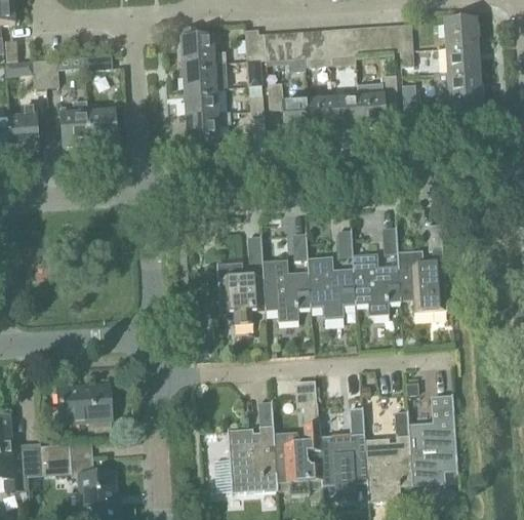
[(0,0),(0,37),(3,38),(3,25),(15,24),(15,23),(19,22),(18,8),(14,9),(13,0),(0,0)]
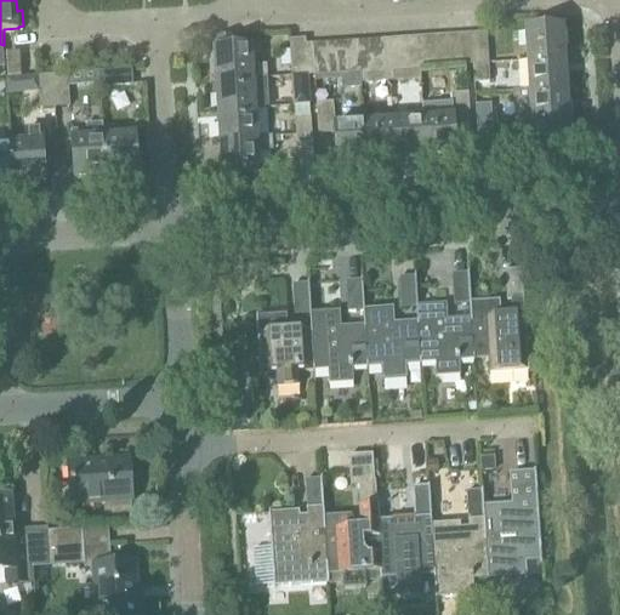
[(528,56),(566,53),(563,23),(525,26),(528,56)]
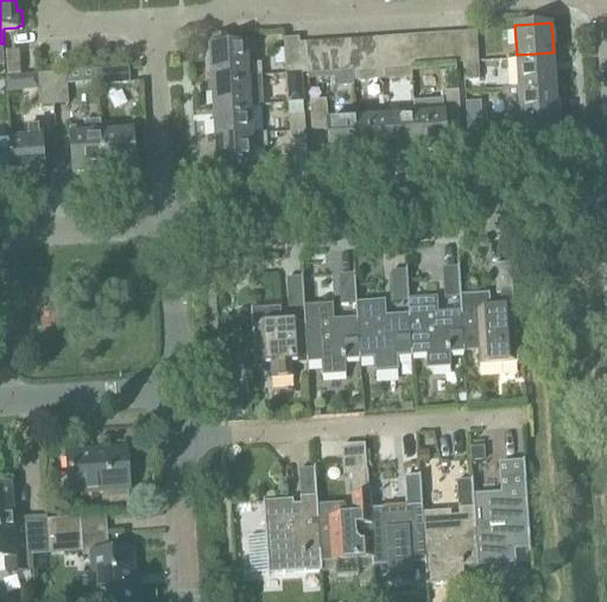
[(463,59),(478,58),(476,29),(454,30),(456,59),(463,59)]
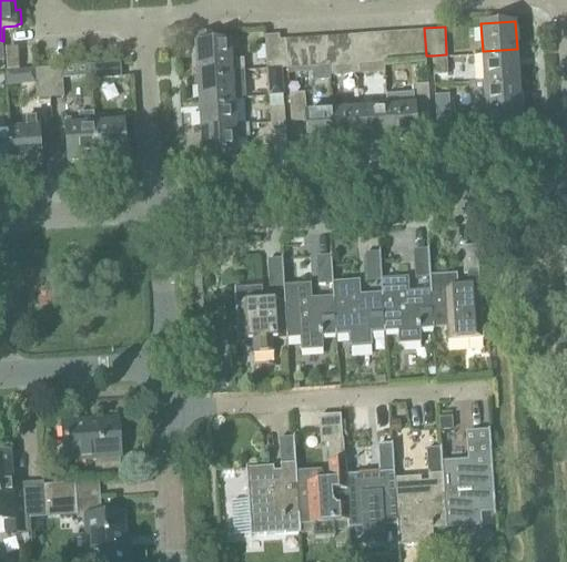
[(413,57),(426,55),(424,28),(411,29),(413,57)]
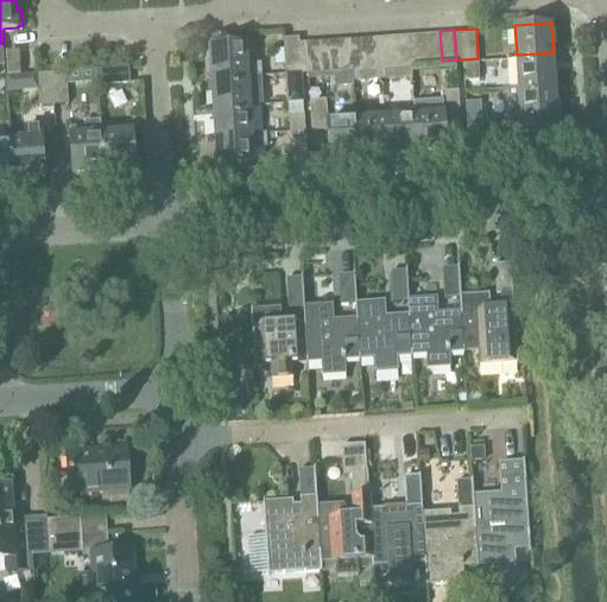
[(415,62),(428,61),(425,31),(412,32),(415,62)]
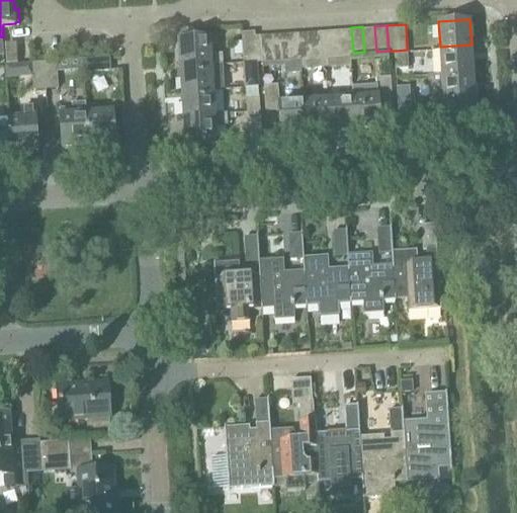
[(364,52),(376,52),(374,26),(362,26),(364,52)]
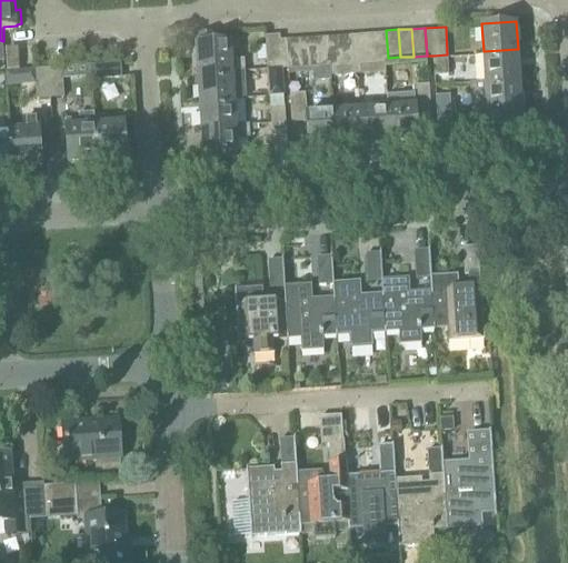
[(386,58),(388,58),(386,30),(372,31),(374,59),(386,58)]
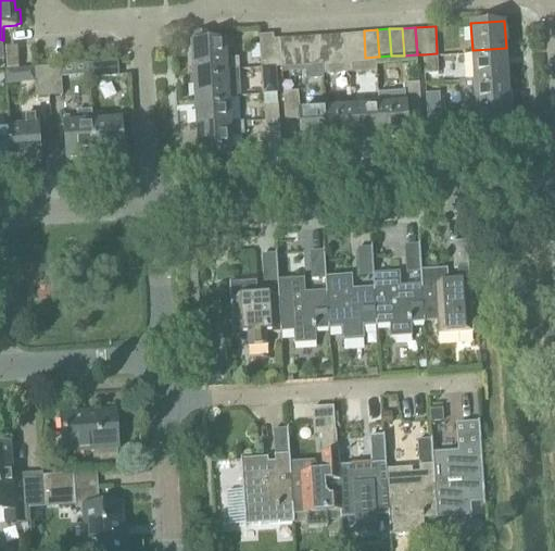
[(210,30),(192,32),(192,41),(191,41),(191,44),(187,44),(188,58),(192,58),(192,69),(239,65),(238,55),(226,57),(225,39),(211,40),(210,30)]
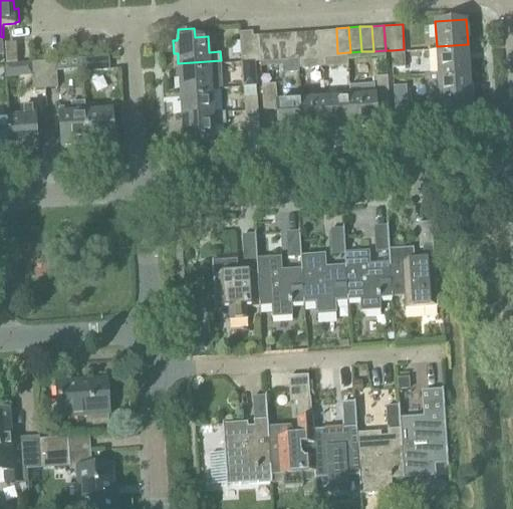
[(337,53),(336,28),(325,28),(327,54),(334,53),(337,53)]
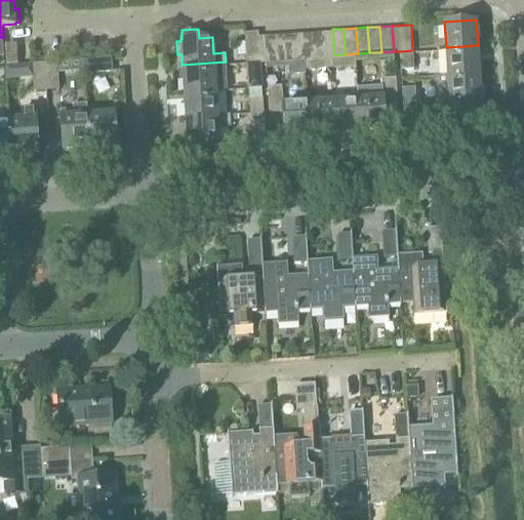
[(319,30),(305,31),(307,56),(320,55),(319,30)]
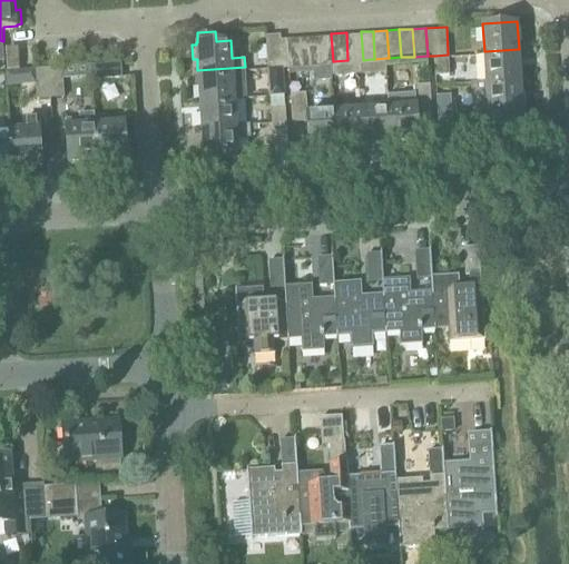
[(359,32),(346,32),(347,60),(360,59),(359,32)]
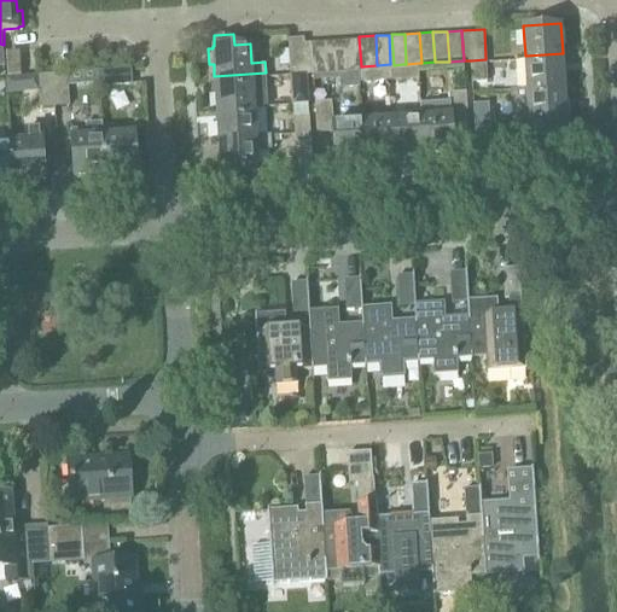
[(359,36),(344,38),(347,68),(361,66),(359,36)]
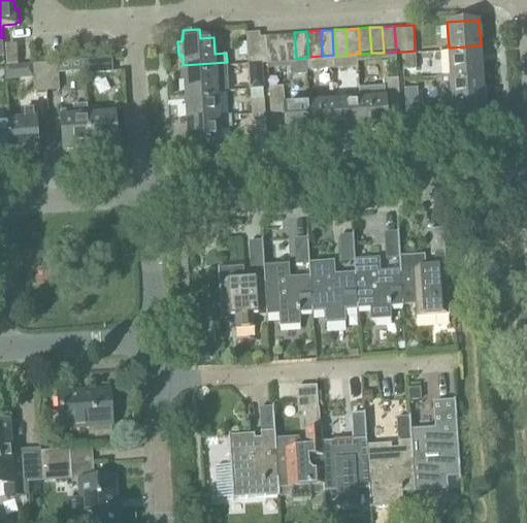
[(294,32),(281,33),(282,59),(296,58),(294,32)]
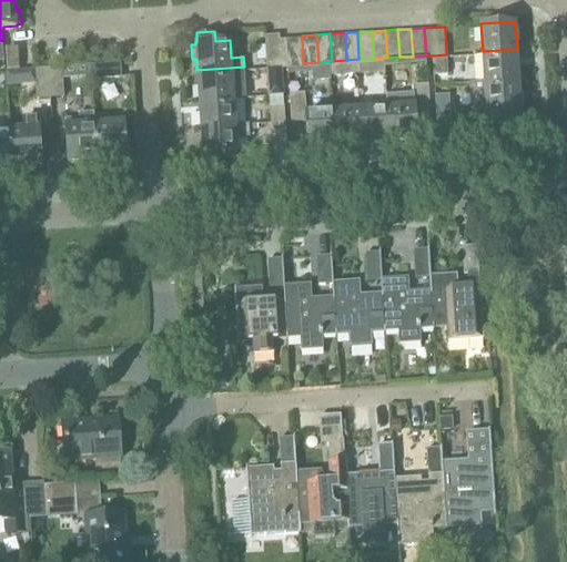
[(302,36),(286,37),(287,63),(287,64),(303,63),(302,36)]
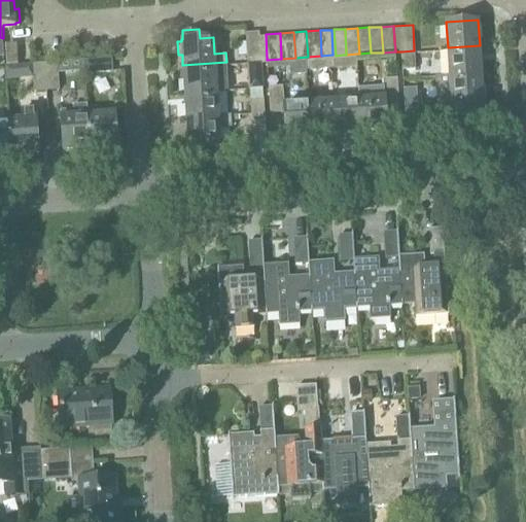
[(263,59),(267,59),(266,34),(252,35),(253,60),(263,59)]
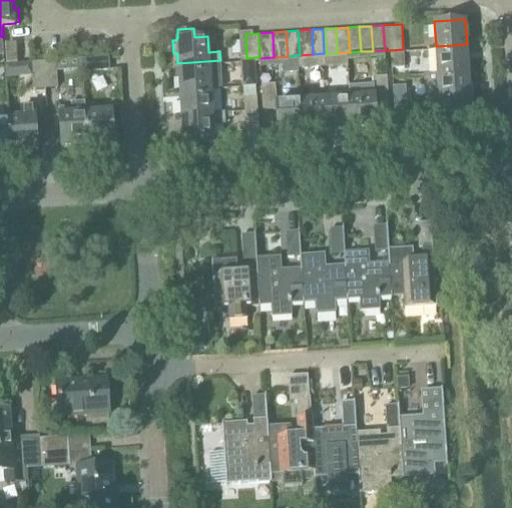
[(438,71),(469,69),(467,44),(436,46),(438,71)]
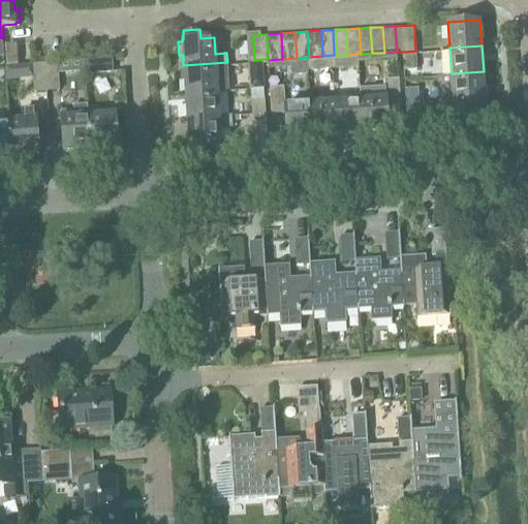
[(415,51),(403,52),(404,67),(416,67),(415,51)]
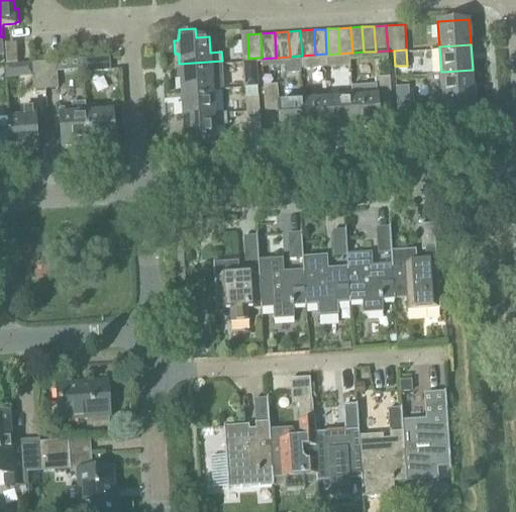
[(350,63),(350,53),(339,54),(336,54),(337,63),(350,63)]
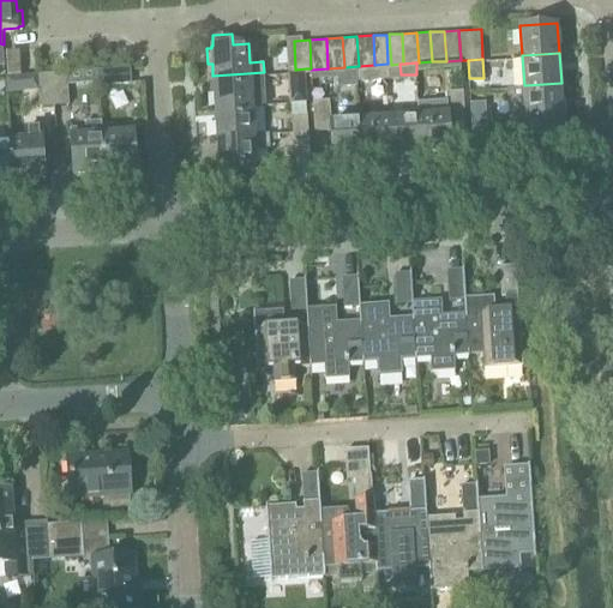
[(100,83),(132,82),(131,65),(98,67),(100,83)]
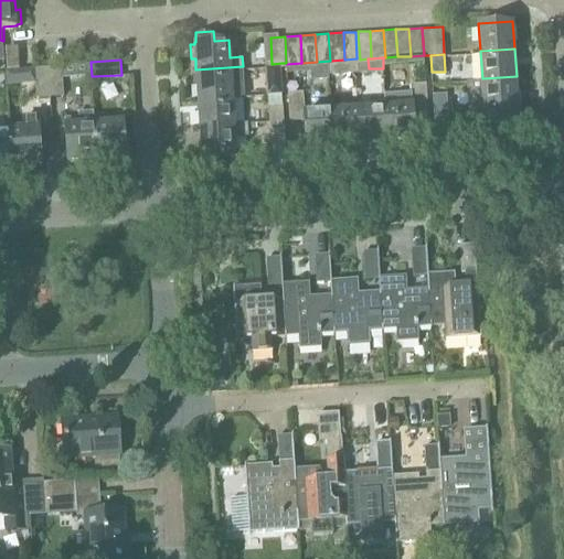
[(355,60),(328,62),(329,72),(357,70),(355,60)]
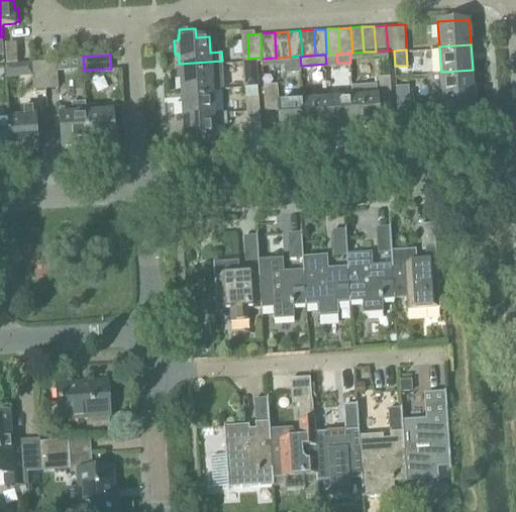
[(44,60),(46,88),(59,87),(58,59),(44,60)]
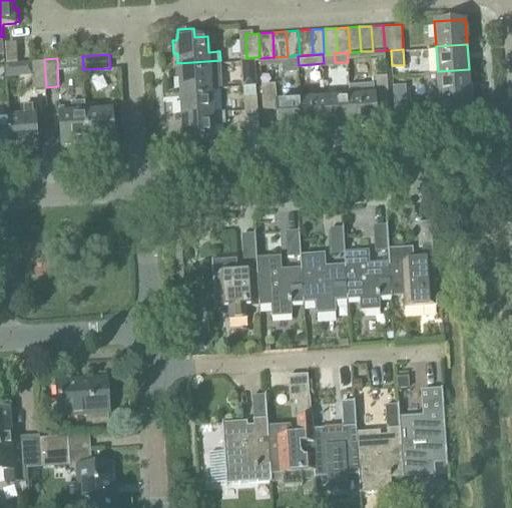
[(34,87),(46,87),(44,59),(33,59),(34,87)]
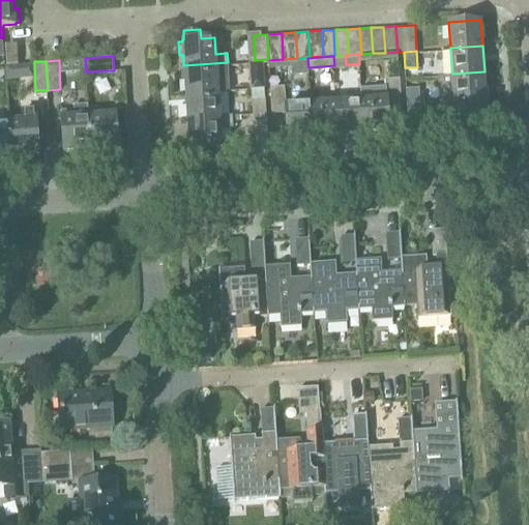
[(185,90),(217,88),(229,88),(228,62),(183,65),(185,90)]
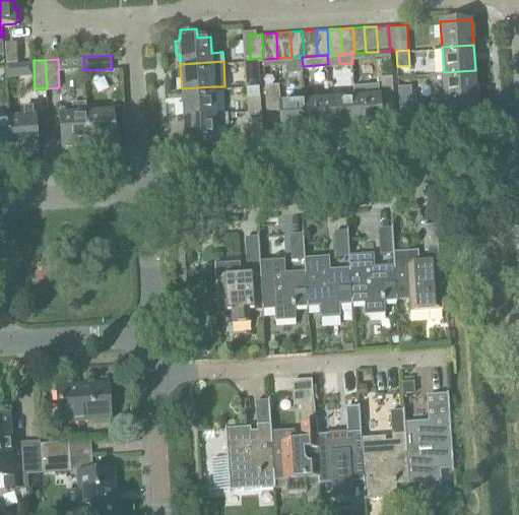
[(433,99),(476,95),(475,70),(444,72),(431,72),(433,99)]
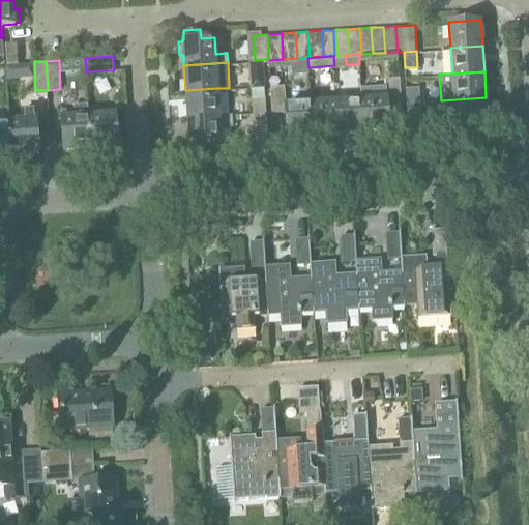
[(264,77),(252,78),(252,86),(265,85),(264,77)]
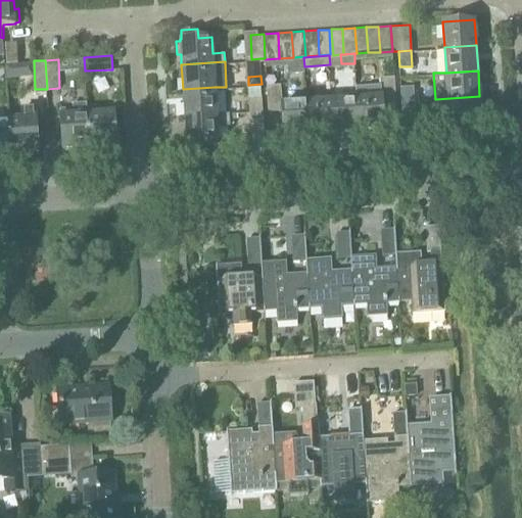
[(357,97),(359,130),(384,128),(382,102),(395,101),(394,76),(380,77),(381,84),(356,85),(357,97)]
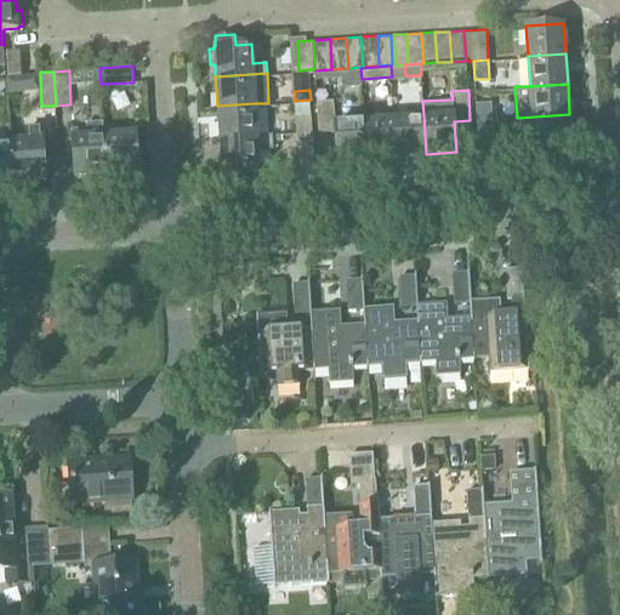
[(367,158),(364,119),(334,121),(333,98),(316,100),(318,130),(335,129),(336,160),(367,158)]
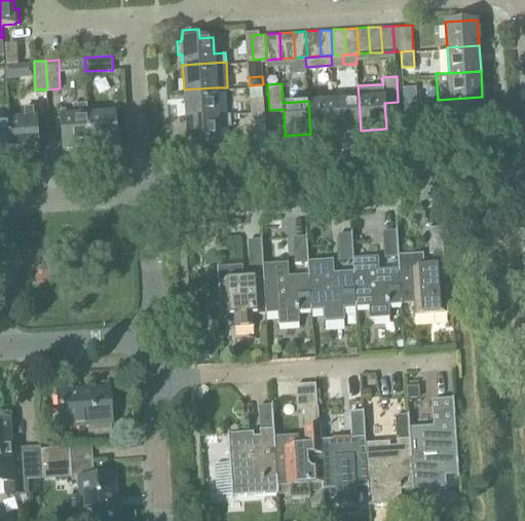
[(407,101),(418,101),(416,86),(406,86),(407,101)]
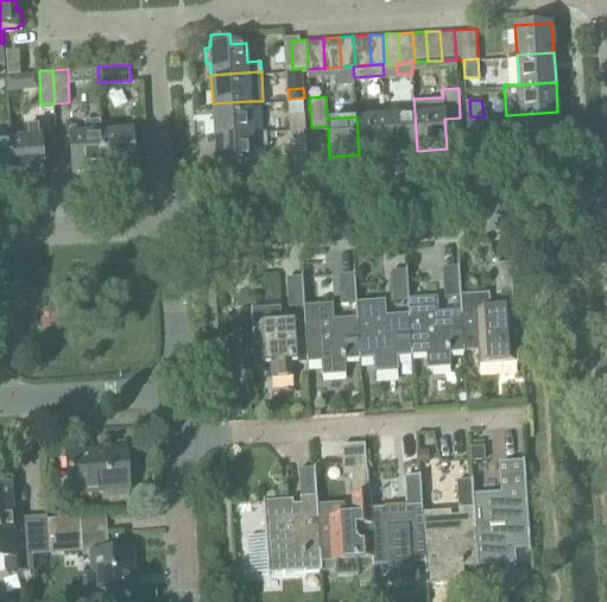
[(215,134),(252,131),(250,101),(213,103),(215,134)]
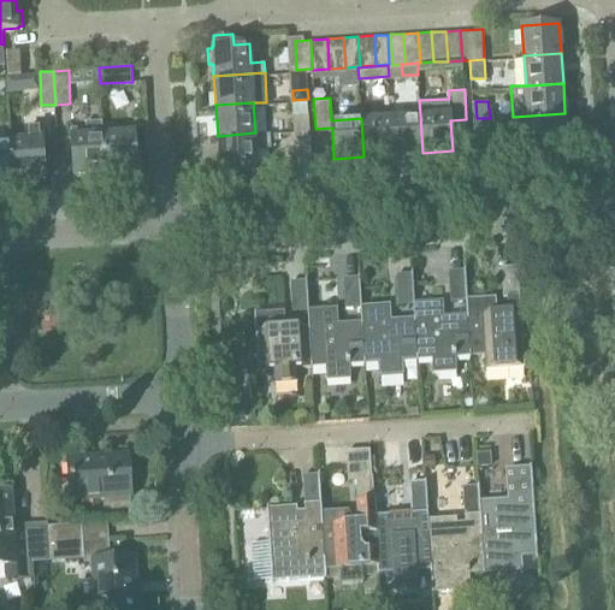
[(308,113),(293,114),(294,130),(309,129),(308,113)]
